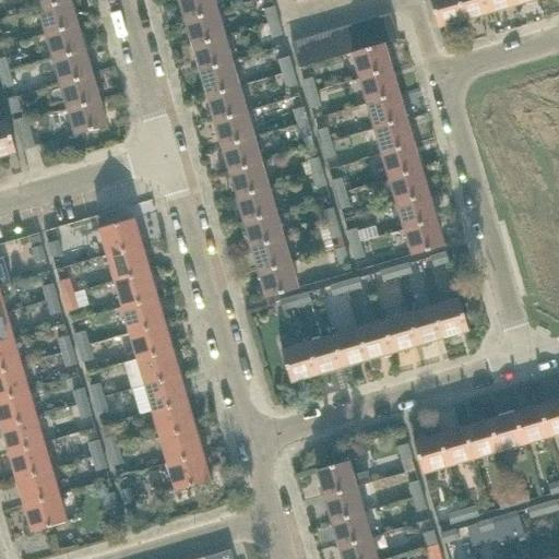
[(46,34),(79,25),(71,0),(67,0),(39,8),(46,34)]
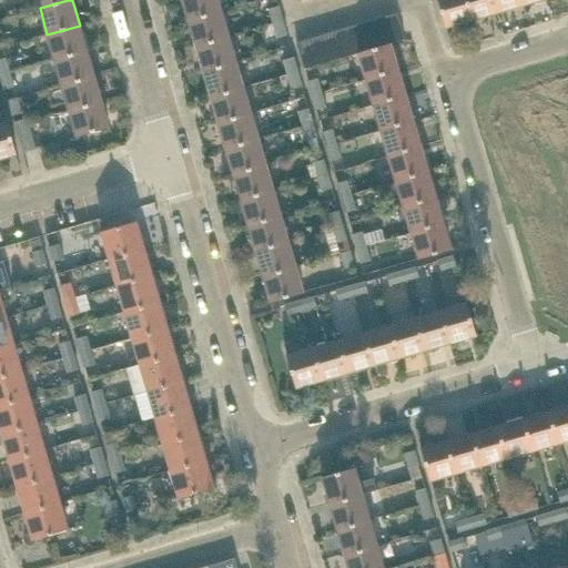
[(183,0),(189,20),(221,11),(217,0),(183,0)]
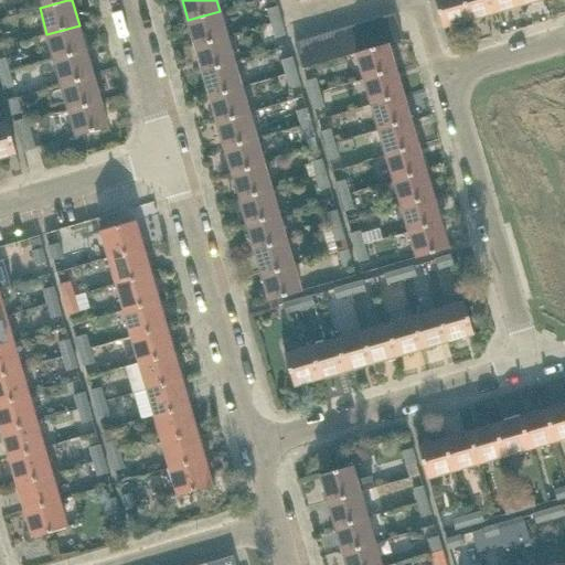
[(436,0),(444,28),(470,20),(464,0),(436,0)]
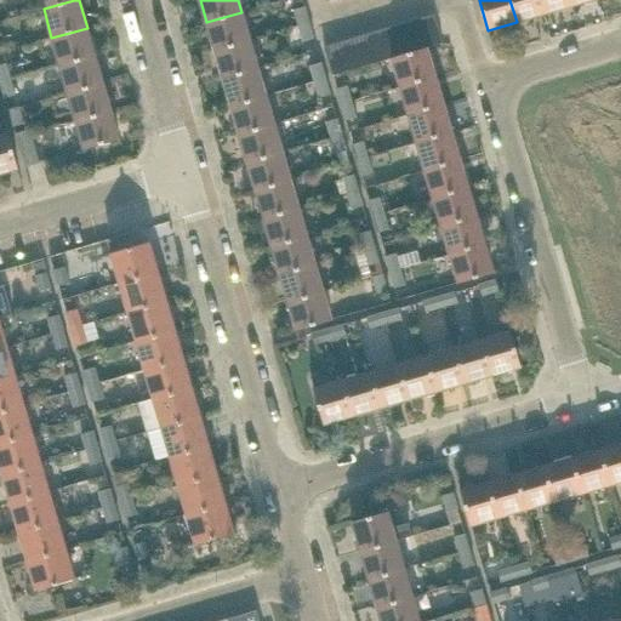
[(545,13),(540,0),(510,0),(517,22),(545,13)]
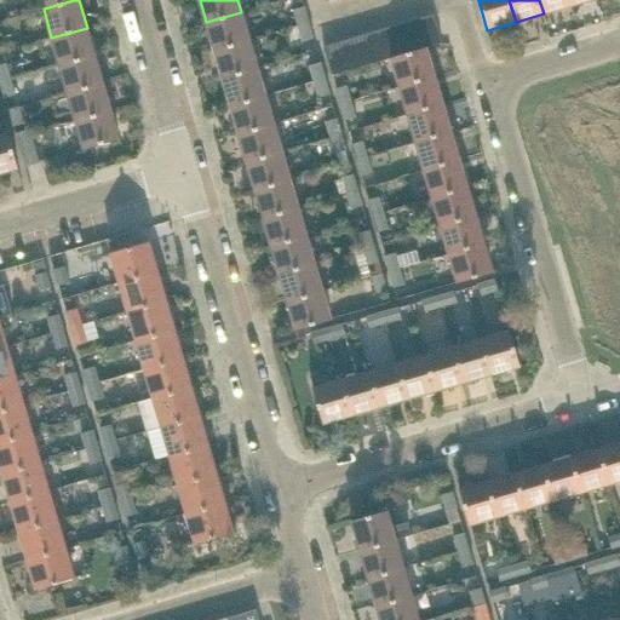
[(572,6),(569,0),(539,0),(544,13),(572,6)]
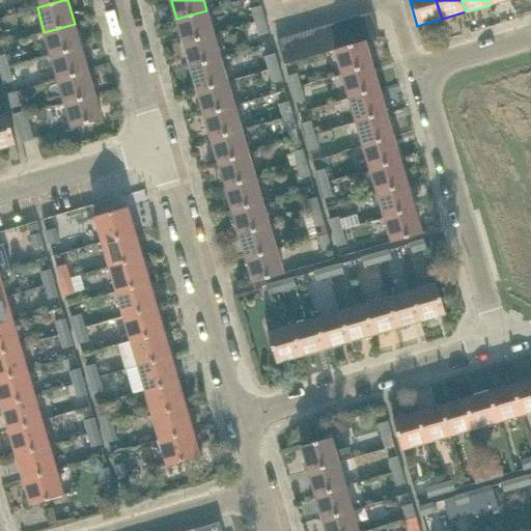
[(255,22),(264,19),(261,5),(251,8),(255,22)]
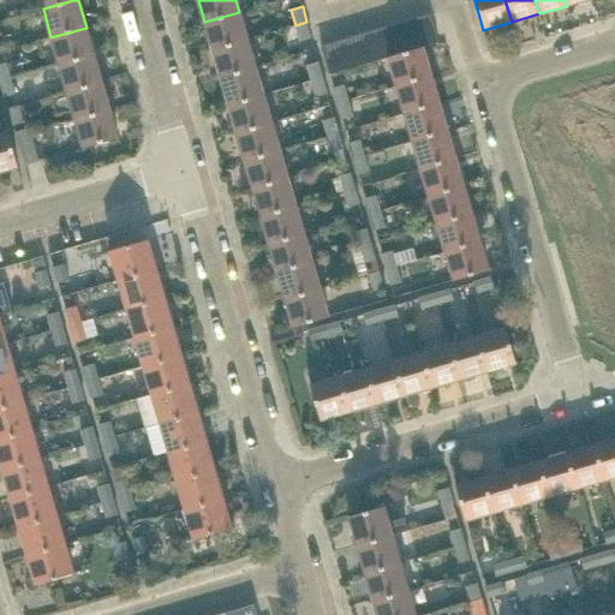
[(213,49),(248,40),(239,12),(204,22),(213,49)]
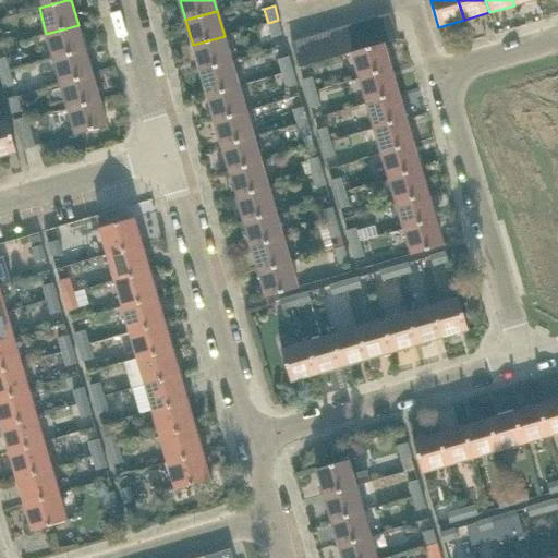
[(374,46),(384,43),(386,43),(378,16),(366,20),(374,46)]
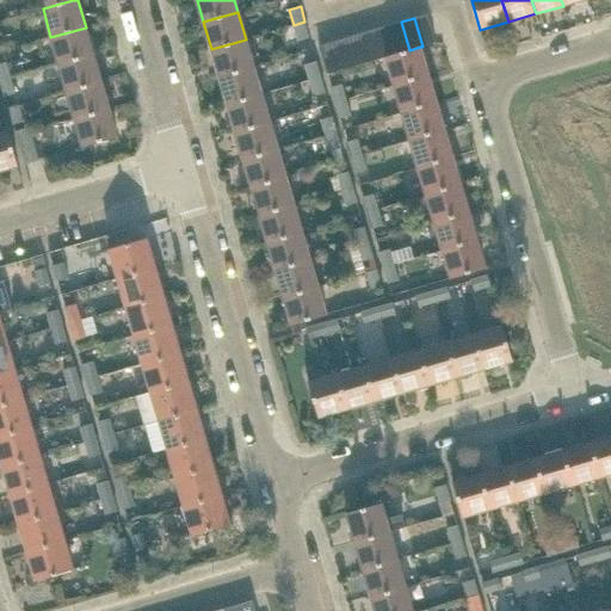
[(304,22),(294,25),(298,41),(309,37),(304,22)]
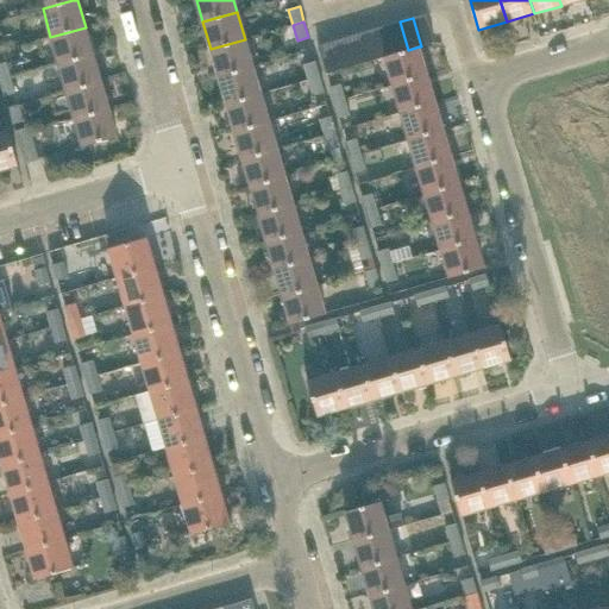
[(394,54),(408,50),(400,22),(385,26),(394,54)]
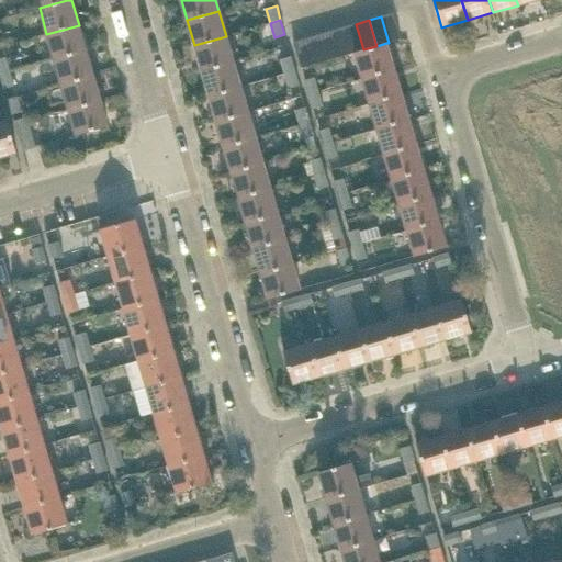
[(352,54),(355,53),(363,49),(356,24),(345,27),(352,54)]
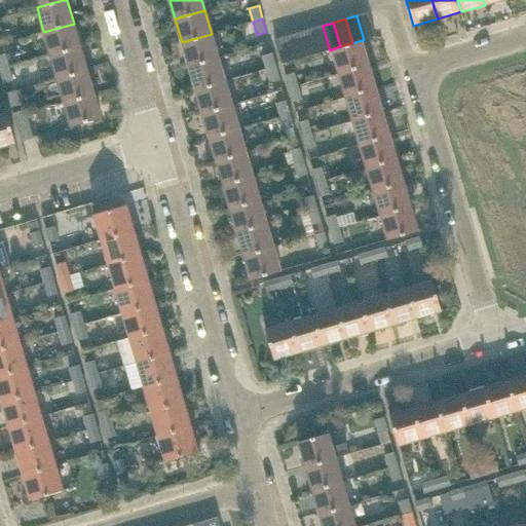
[(50,55),(80,46),(74,24),(43,32),(50,55)]
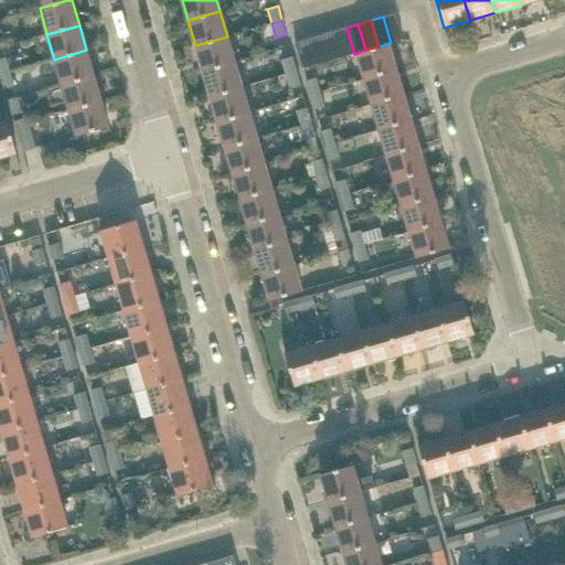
[(341,57),(354,54),(347,28),(333,31),(341,57)]
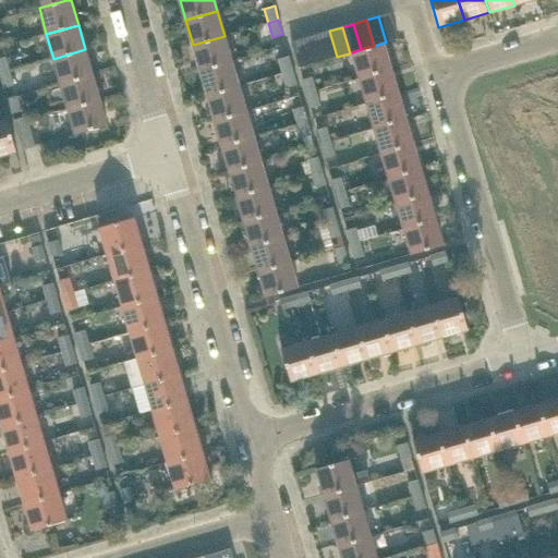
[(325,60),(337,57),(329,31),(317,35),(325,60)]
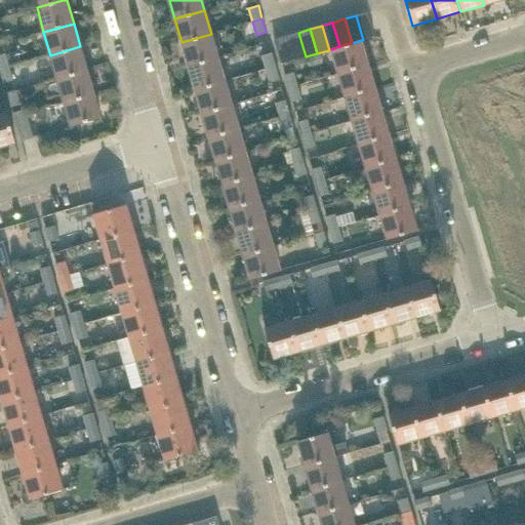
[(293,61),(306,56),(298,33),(286,36),(293,61)]
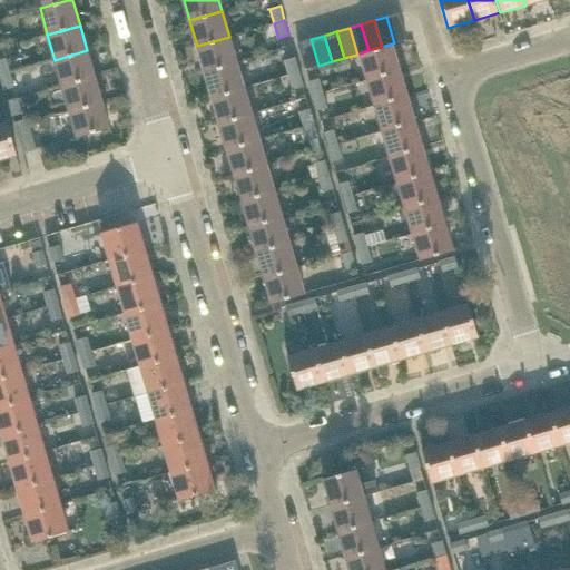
[(205,72),(237,62),(229,37),(197,46),(205,72)]
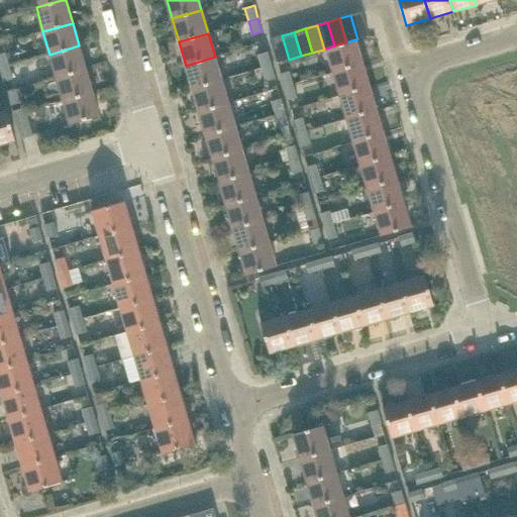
[(278,63),(289,60),(282,35),(271,38),(278,63)]
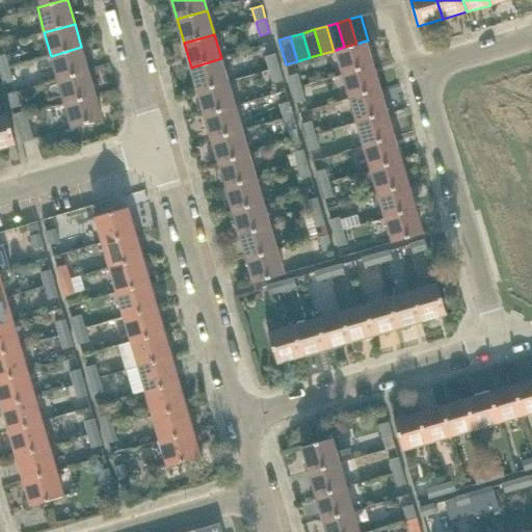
[(343,74),(373,64),(366,41),(356,44),(344,47),(336,50),(343,74)]
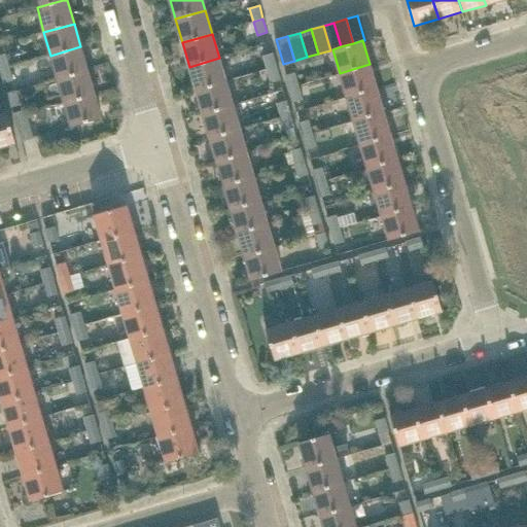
[(58,79),(88,70),(80,46),(50,56),(58,79)]
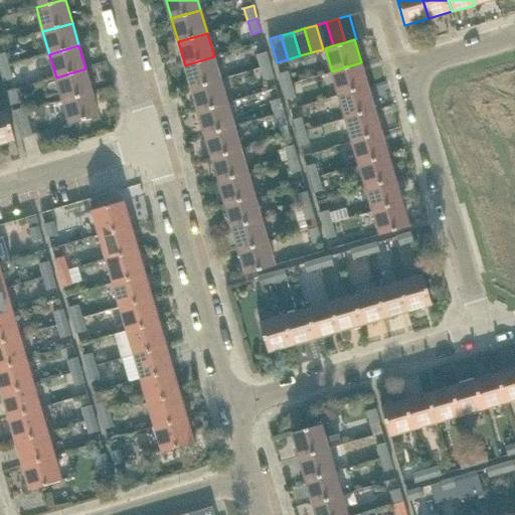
[(262,67),(271,64),(267,51),(258,54),(262,67)]
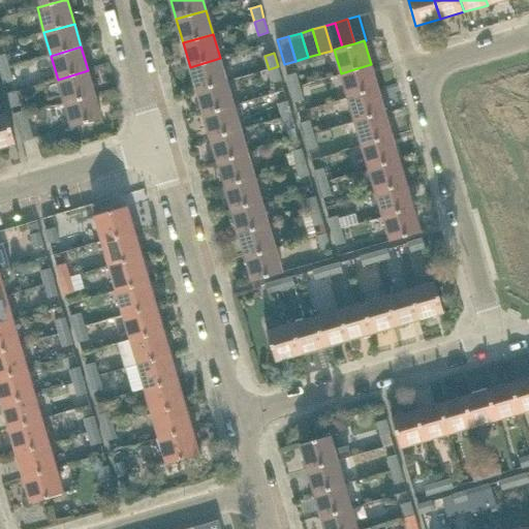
[(0,65),(1,70),(10,67),(6,54),(0,55),(0,65)]
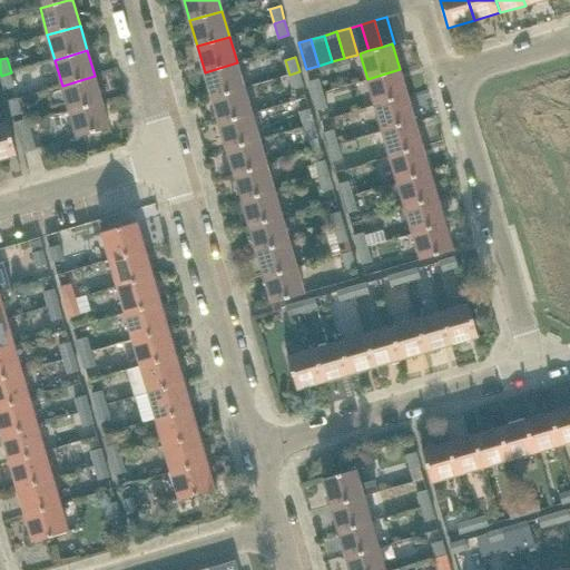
[(213,97),(245,88),(237,62),(205,72),(213,97)]
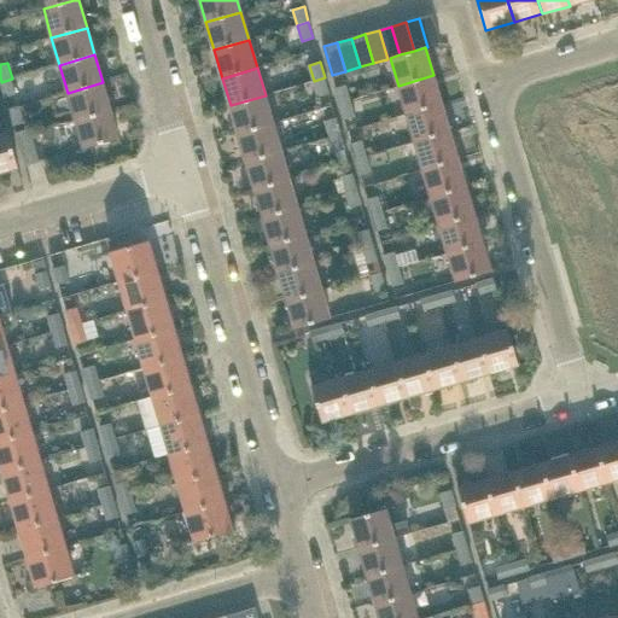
[(407,114),(442,104),(433,75),(398,86),(407,114)]
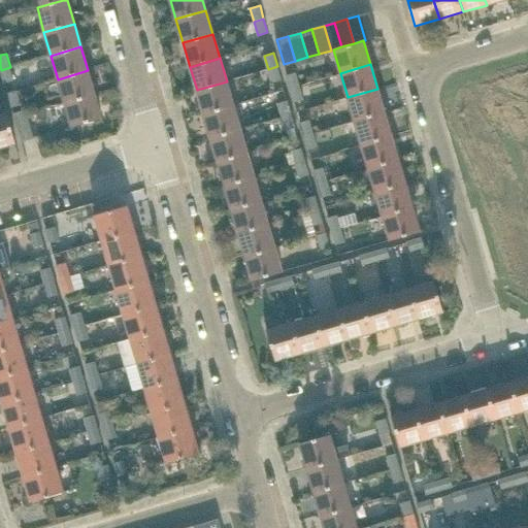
[(277,66),(268,69),(271,83),(282,79),(277,66)]
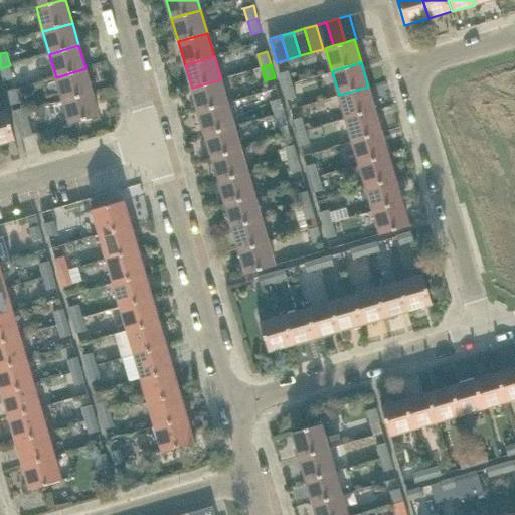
[(10,65),(1,68),(5,81),(14,78),(10,65)]
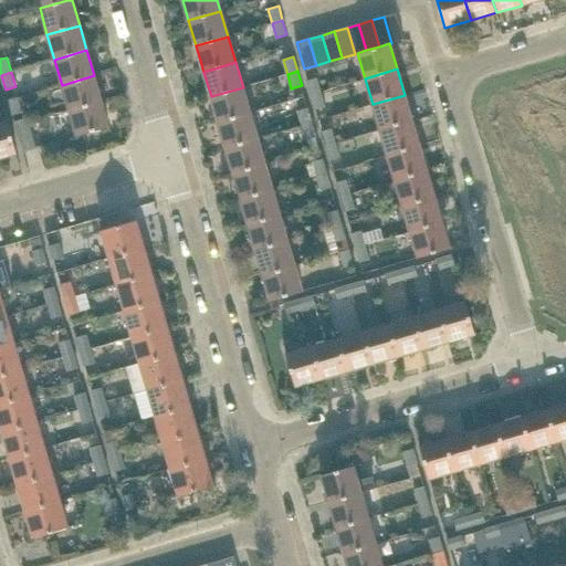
[(69,111),(102,101),(94,75),(62,85),(69,111)]
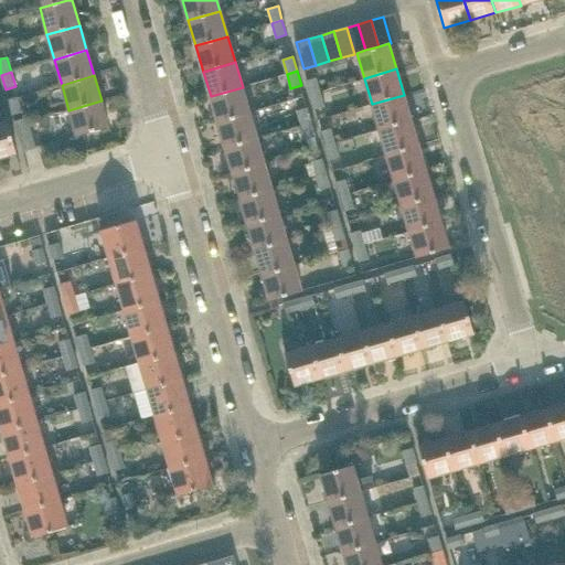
[(311,94),(320,92),(317,78),(307,81),(311,94)]
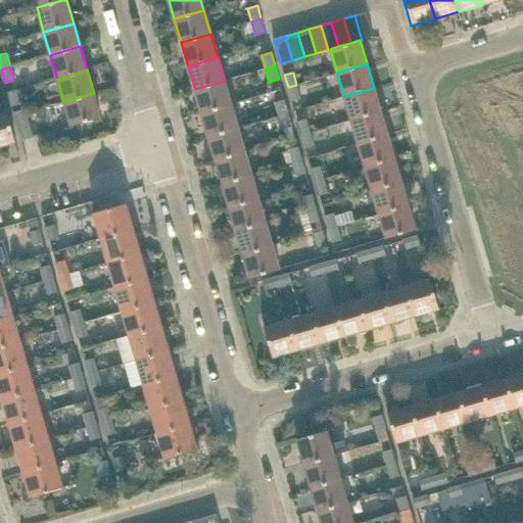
[(201,113),(231,104),(225,81),(195,89),(201,113)]
